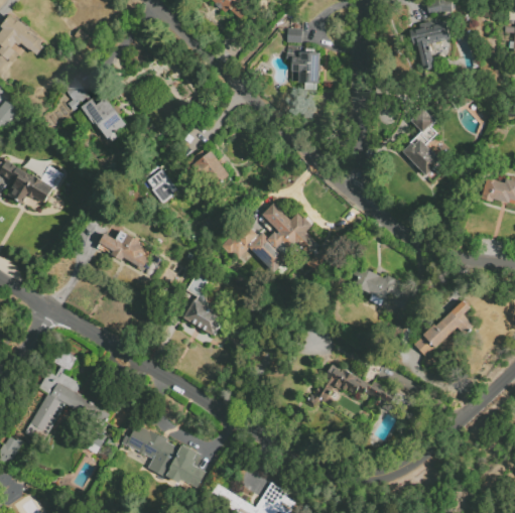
[(85,0),(77,9),(67,0),(85,0)]
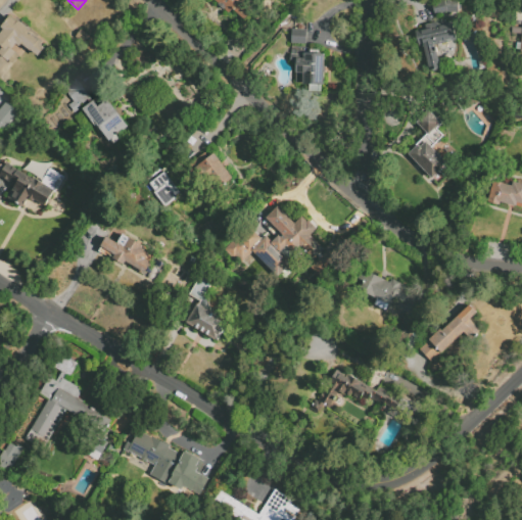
[(244,0),(253,8),(243,18),(233,9),(232,9),(231,8),(228,12),(224,8),(223,8),(217,3),(218,2),(216,0),(244,0)]
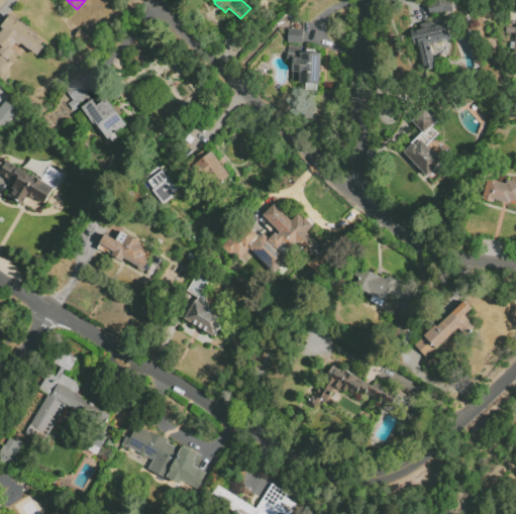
[(439,0),(452,1),(451,11),(441,10),(429,13),(426,1),(432,0),(439,0)]
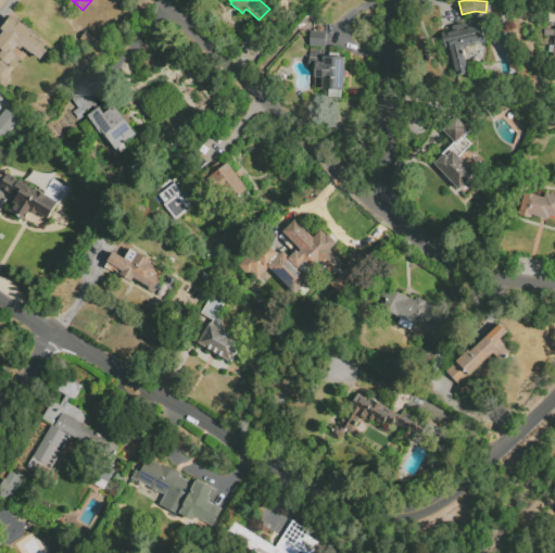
[(76,17),(83,10),(86,12),(79,21),(76,17)]
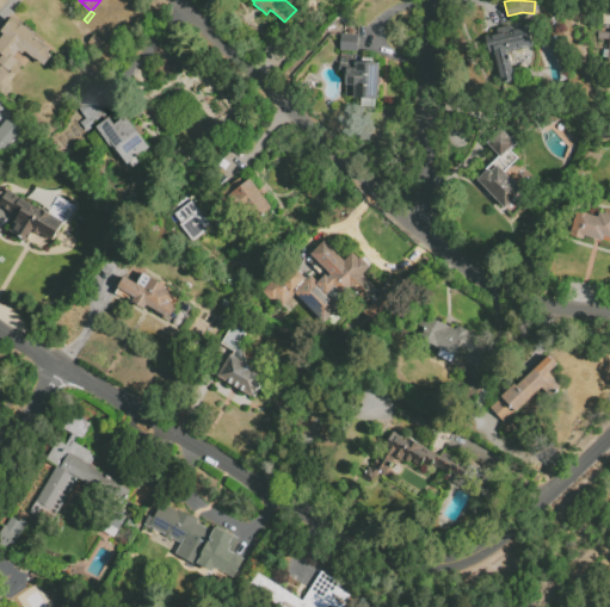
[(0,30),(11,17),(19,24),(20,23),(34,32),(32,33),(43,43),(44,42),(50,48),(48,51),(51,55),(43,64),(36,57),(35,59),(24,50),(22,53),(18,49),(13,55),(18,60),(17,60),(22,63),(14,73),(0,61),(0,55),(1,54),(0,53),(0,37),(4,33),(0,30)]
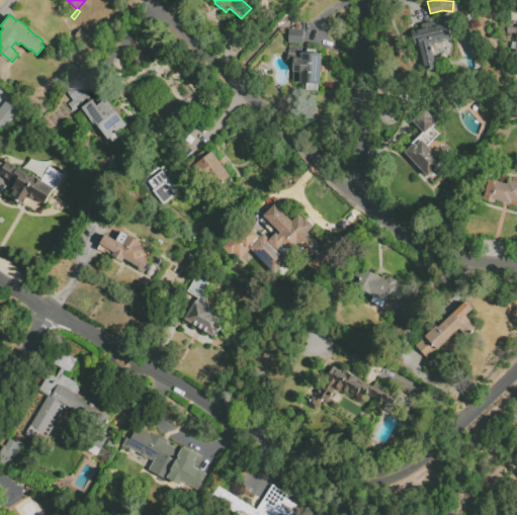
[(88,18),(90,16),(97,23),(95,26),(88,20),(89,19),(88,18)]
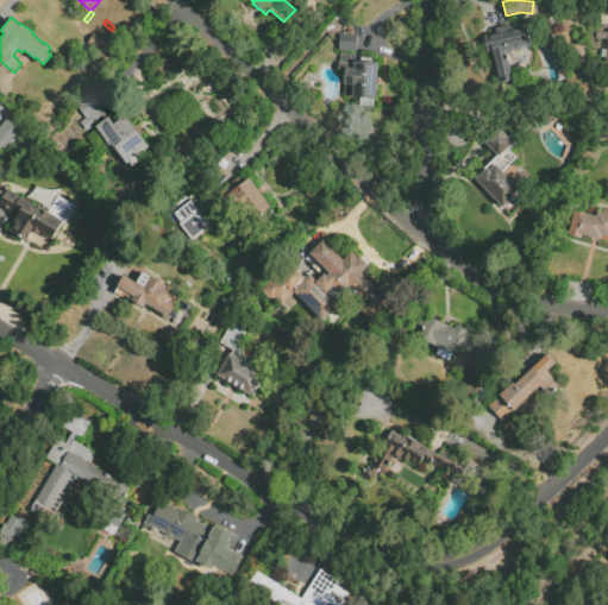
[(497,81),(487,30),(516,23),(519,27),(525,26),(528,43),(530,42),(531,45),(505,51),(506,55),(508,54),(509,58),(507,60),(511,79),(497,81)]
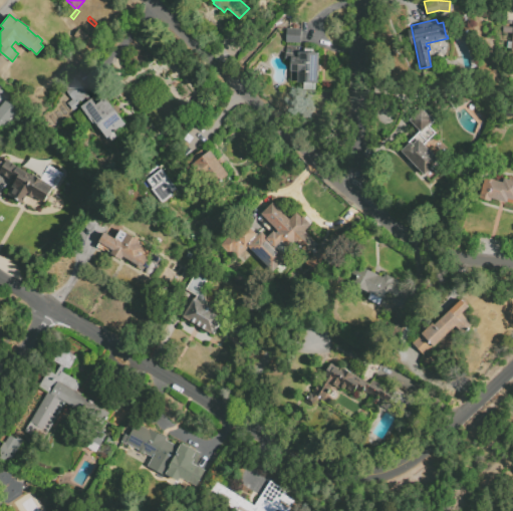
[(299,42),(285,41),(285,27),(292,27),(292,23),(297,23),(297,28),(300,28),(299,42)]
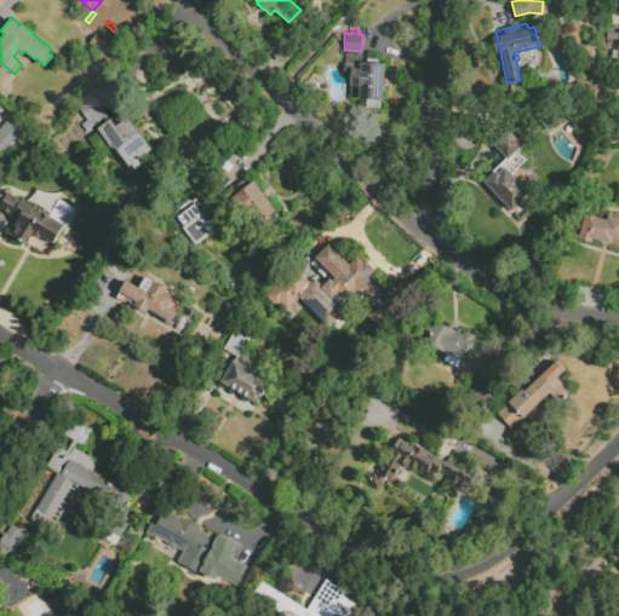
[(613,44),(607,42),(607,38),(606,38),(606,30),(617,32),(617,39),(613,39),(613,44)]
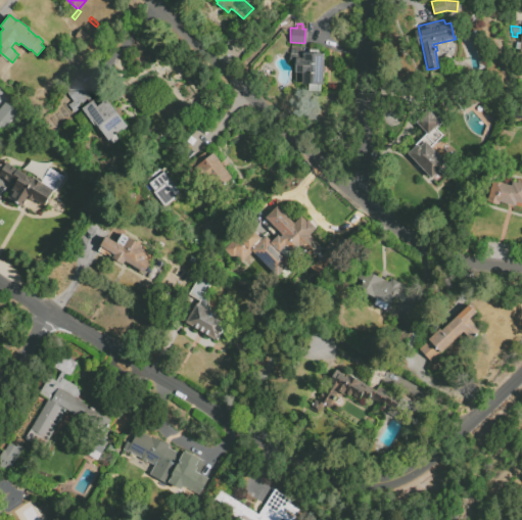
[(75,36),(80,28),(90,36),(84,43),(75,36)]
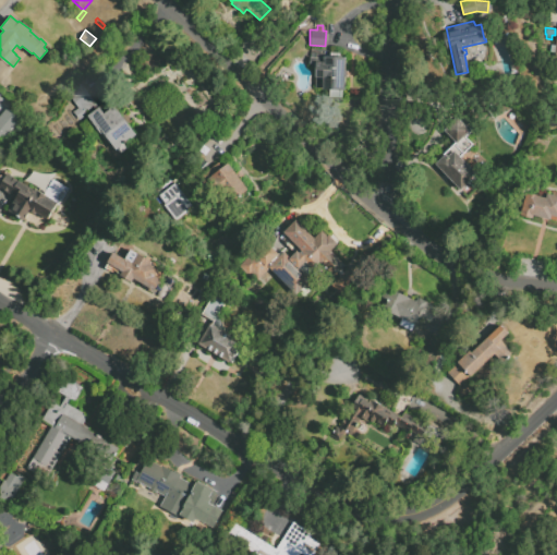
[(309,67),(310,51),(316,51),(316,52),(323,52),(323,55),(346,57),(343,89),(341,89),(341,97),(328,96),(328,88),(314,87),(315,67),(309,67)]
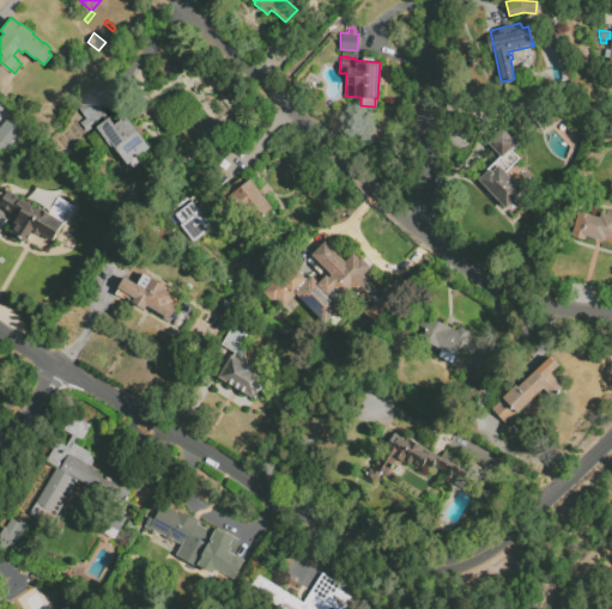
[(74,103),(89,92),(107,115),(86,131),(79,122),(82,120),(79,117),(84,115),(74,103)]
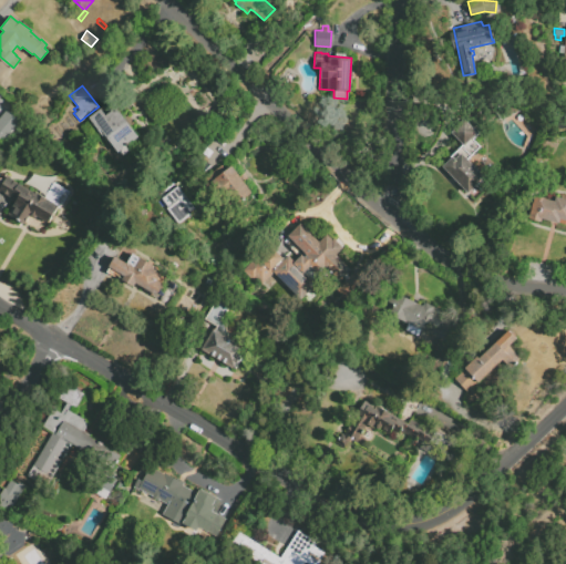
[(500,120),(492,108),(500,103),(507,115),(500,120)]
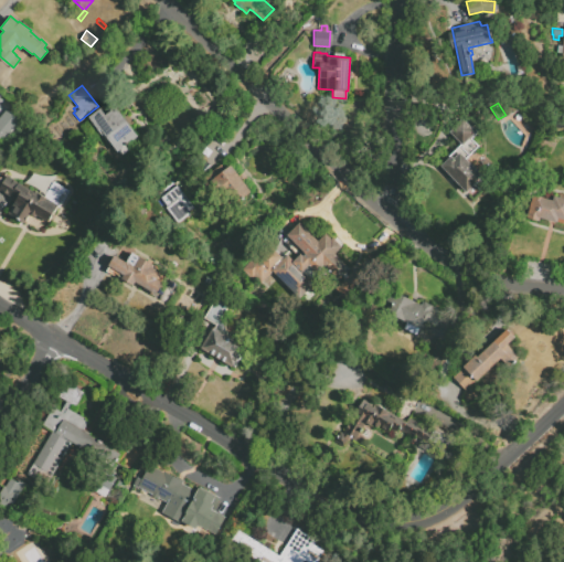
[(109,108),(114,105),(138,136),(132,139),(131,138),(125,144),(128,149),(123,155),(119,150),(117,151),(104,134),(103,135),(88,116),(100,107),(105,114),(110,110),(109,108)]
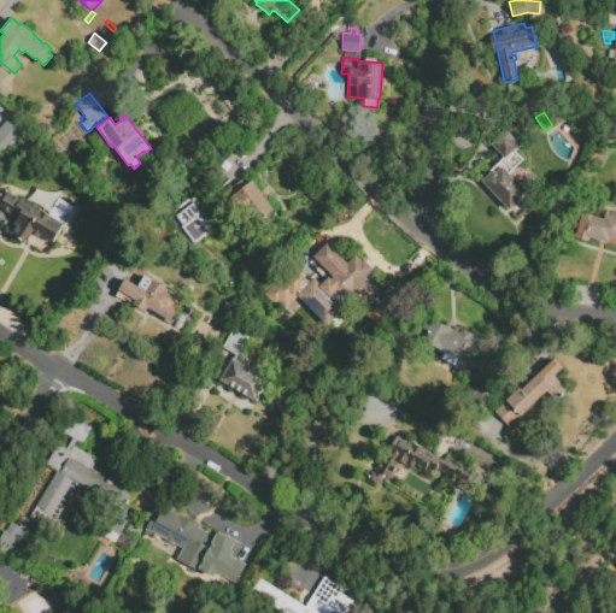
[(504,129),(520,143),(514,149),(522,158),(508,172),(526,192),(524,193),(531,199),(524,206),(517,200),(509,210),(480,180),(491,170),(491,169),(503,155),(491,143),(504,129)]
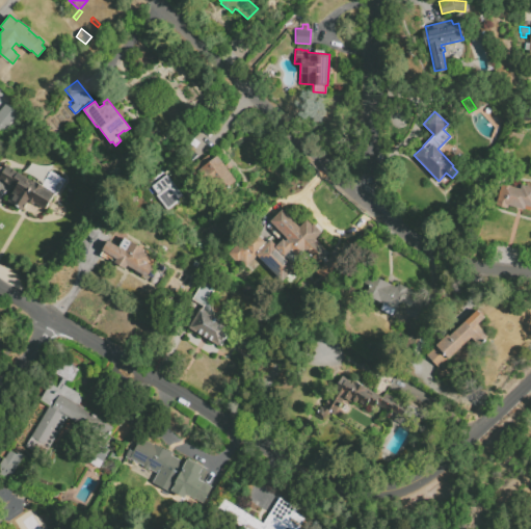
[(530,120),(521,122),(520,115),(530,113),(530,120)]
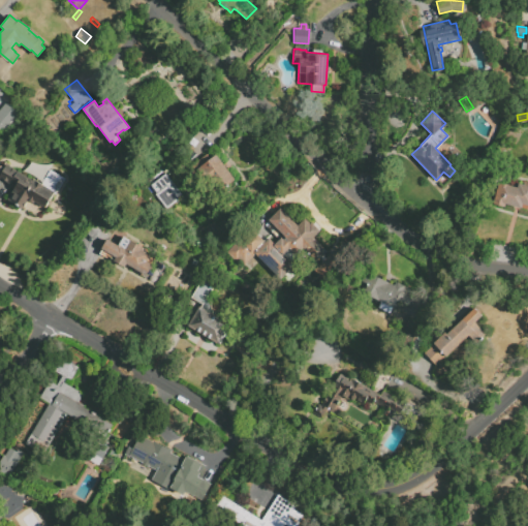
[(200,165),(216,154),(235,179),(218,191),(212,183),(209,185),(203,177),(200,178),(190,165),(196,160),(200,165)]
